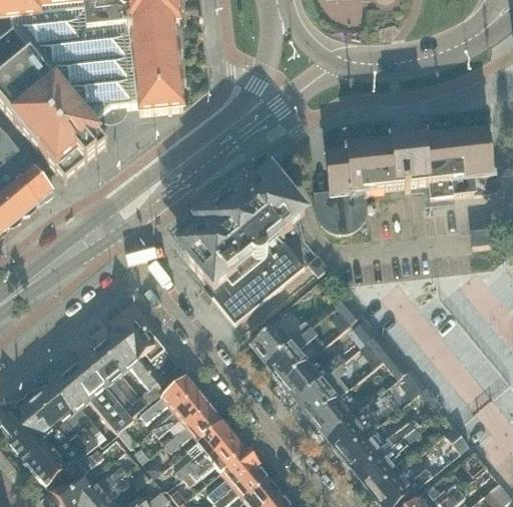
[(2,42),(0,43),(0,102),(65,181),(107,146),(90,125),(107,112),(108,113),(110,114),(114,113),(116,111),(117,109),(118,107),(139,105),(140,113),(183,108),(174,21),(180,21),(177,0),(0,0),(0,19),(1,20),(2,42)]
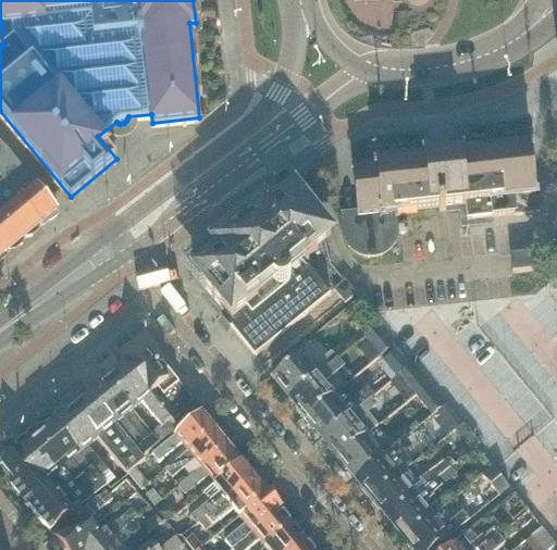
[(58,207),(7,145),(0,138),(0,170),(4,175),(41,220),(49,213),(51,216),(58,211),(56,209),(58,207)]
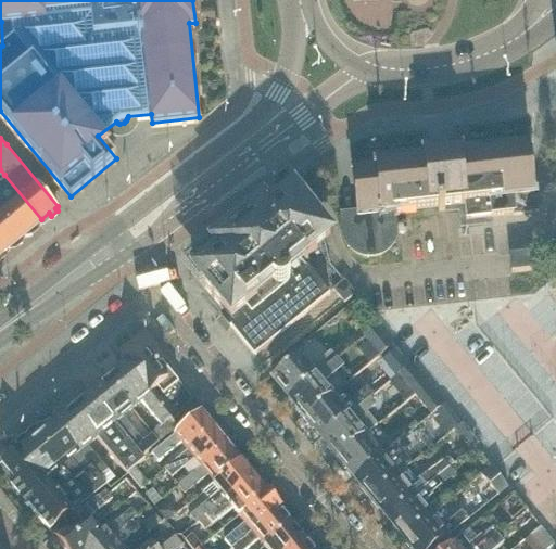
[(521,192),(534,191),(530,143),(462,151),(460,147),(454,147),(453,148),(452,149),(452,150),(434,152),(434,151),(433,150),(432,150),(425,150),(426,154),(354,163),(358,208),(342,211),(344,226),(343,226),(343,232),(344,234),(345,238),(345,239),(348,242),(353,247),(359,252),(367,254),(375,253),(382,251),(389,246),(390,244),(392,243),(393,241),(394,239),(395,237),(395,234),(396,232),(396,230),(396,228),(394,206),(439,201),(439,206),(445,205),(445,201),(465,199),(467,214),(493,212),(493,213),(540,207),(540,204),(523,206),(521,192)]
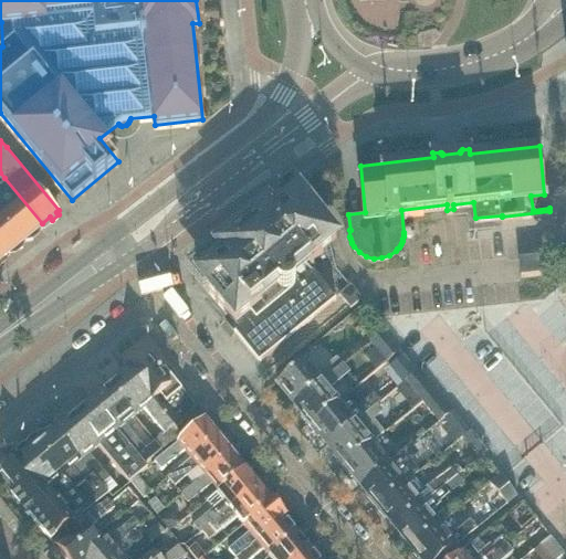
[(28,238),(39,229),(38,227),(42,223),(4,178),(0,180),(0,187),(0,188),(0,206),(25,236),(27,235),(28,238)]
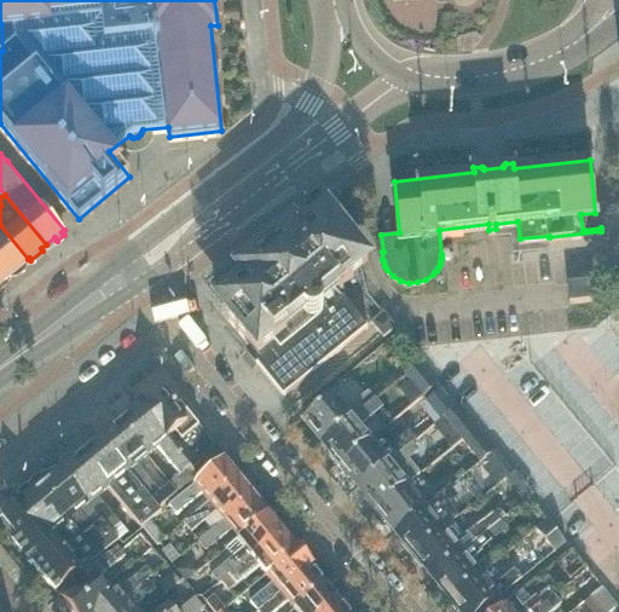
[(362,253),(337,224),(328,212),(325,213),(323,215),(324,217),(224,300),(223,298),(220,300),(219,299),(218,301),(252,342),(253,341),(262,354),(258,358),(284,391),(308,371),(307,371),(365,323),(334,284),(337,282),(342,288),(343,286),(341,283),(354,272),(348,264),(359,254),(359,255),(362,253)]
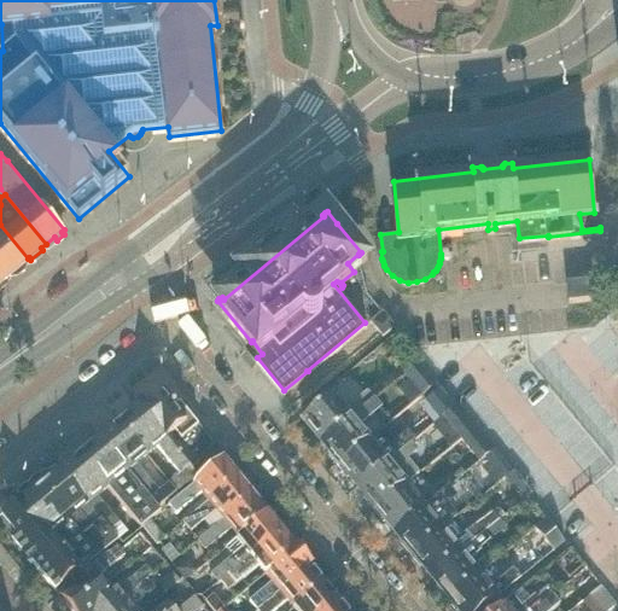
[(0,225),(0,261),(10,273),(15,269),(16,272),(22,267),(21,265),(28,259),(0,225)]
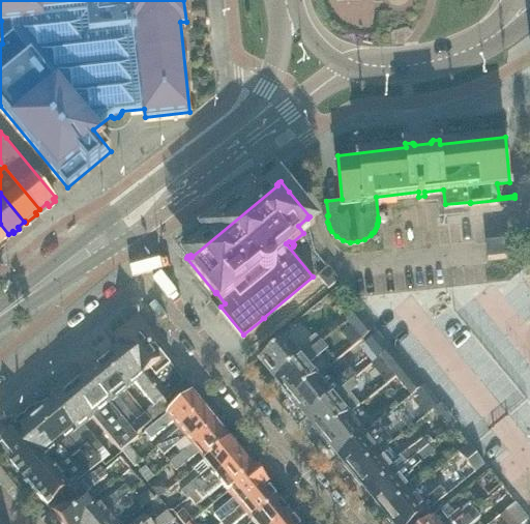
[(0,242),(1,243),(6,239),(5,238),(8,234),(0,224),(0,242)]
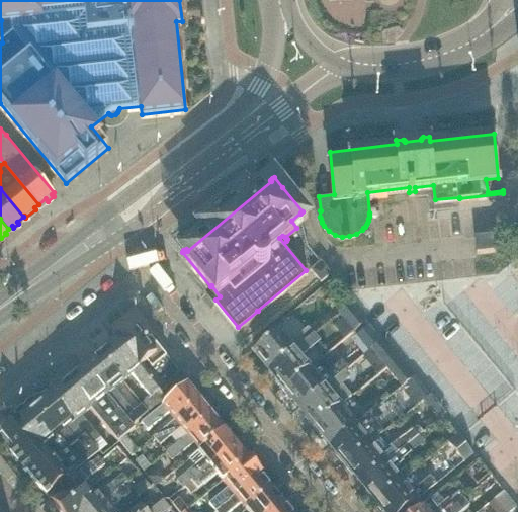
[(500,247),(500,246),(498,231),(476,234),(478,250),(500,247)]
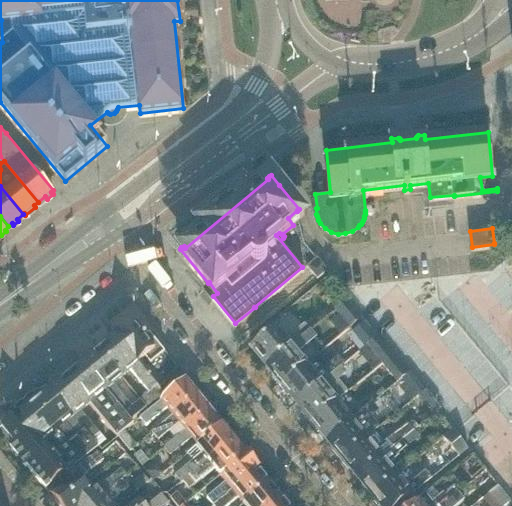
[(328,267),(327,265),(318,254),(307,262),(318,275),(328,267)]
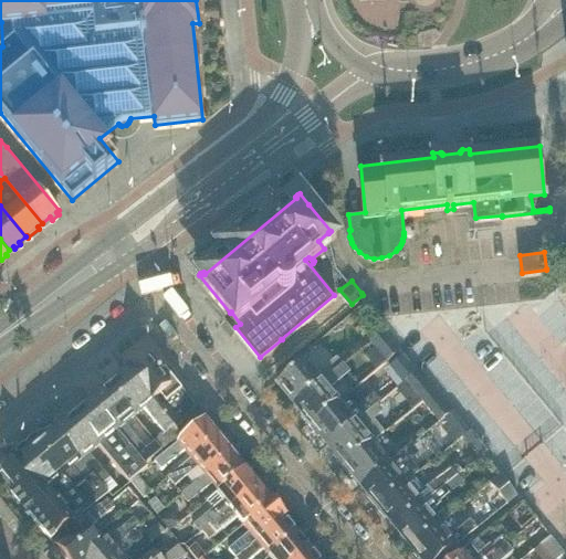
[(387,358),(400,347),(384,326),(370,337),(387,358)]
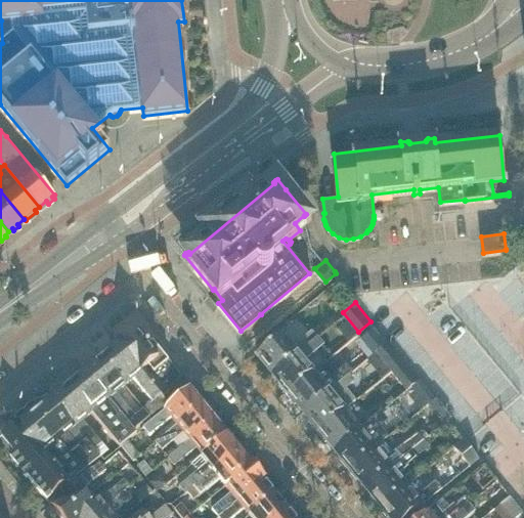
[(138,326),(136,327),(134,325),(118,339),(119,341),(167,398),(183,386),(177,377),(182,373),(153,337),(149,340),(138,326)]
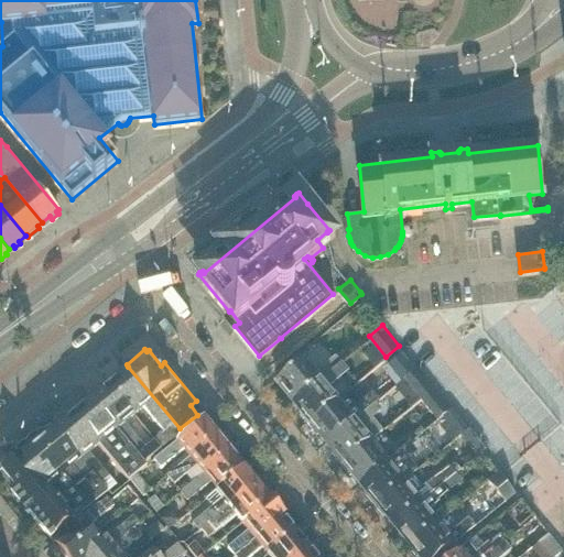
[(397,381),(415,366),(402,349),(383,366),(397,381)]
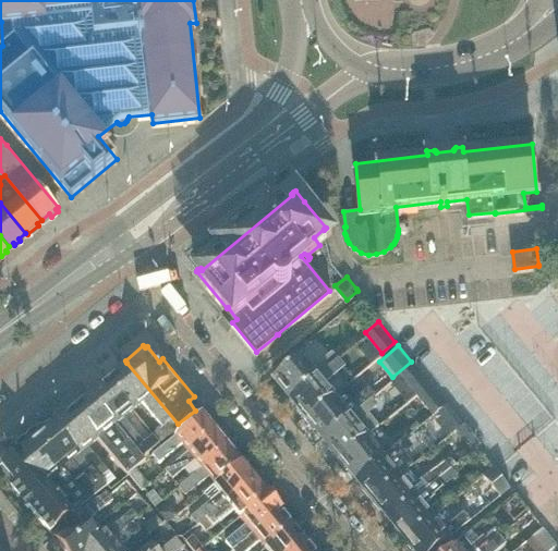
[(318,371),(328,364),(339,355),(332,347),(312,365),(301,351),(286,363),(284,362),(276,368),(277,370),(275,372),(291,393),(318,371)]
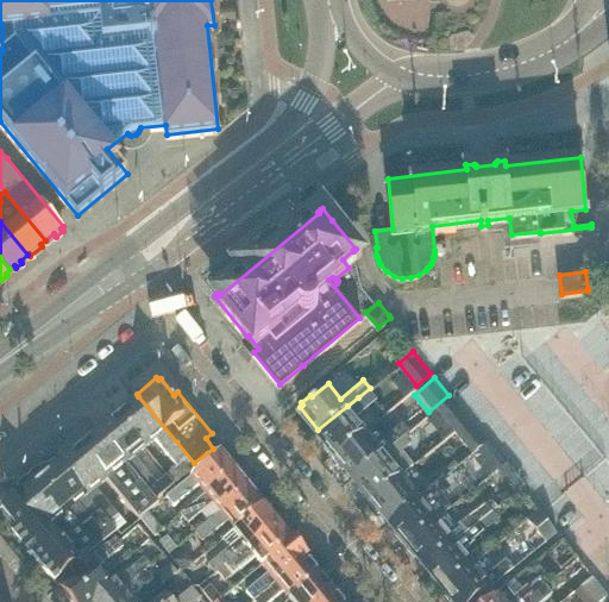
[(364,405),(375,395),(370,388),(358,397),(364,405)]
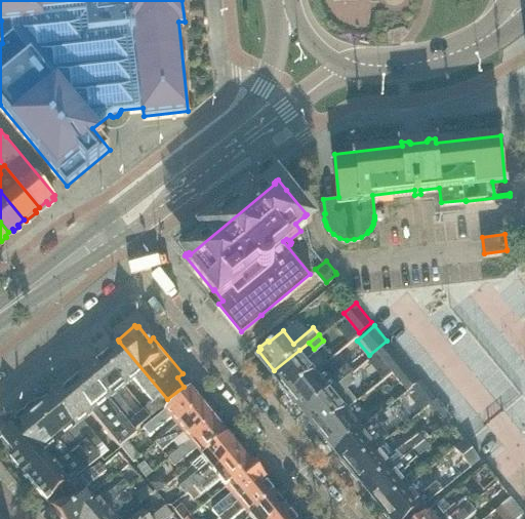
[(151,413),(167,399),(119,342),(113,347),(109,347),(105,351),(105,354),(104,355),(125,383),(134,375),(153,398),(145,405),(151,413)]
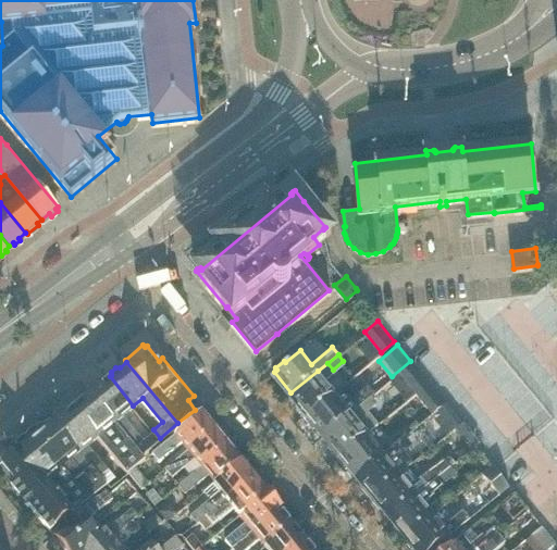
[(410,362),(401,370),(413,386),(423,378),(410,362)]
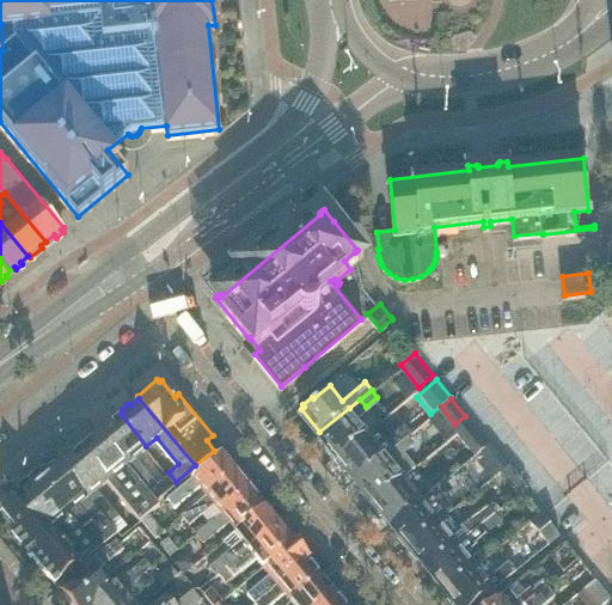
[(335,456),(367,431),(349,408),(319,432),(329,442),(326,445),(335,456)]
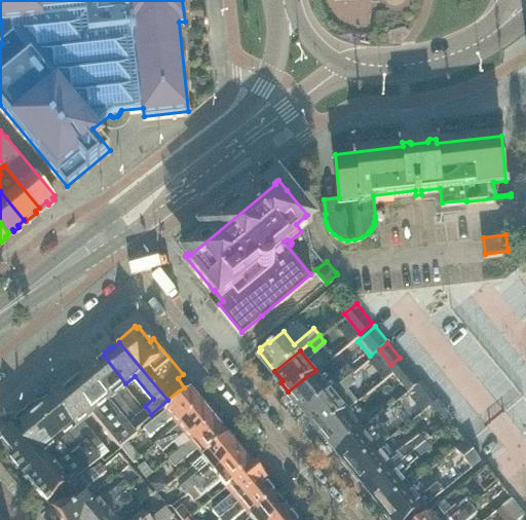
[(117,391),(125,383),(104,356),(102,357),(99,356),(94,360),(94,363),(87,369),(135,426),(148,415),(142,408),(136,413),(117,391)]
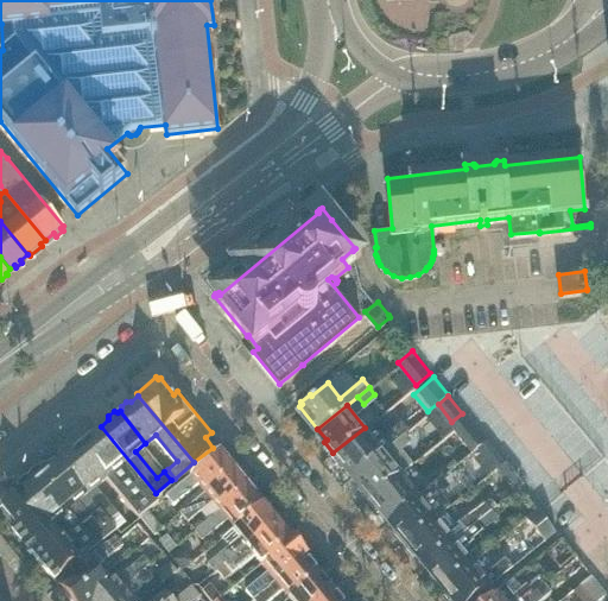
[(378,416),(365,428),(333,453),(342,465),(344,463),(353,473),(394,438),(409,428),(403,419),(388,430),(378,416)]
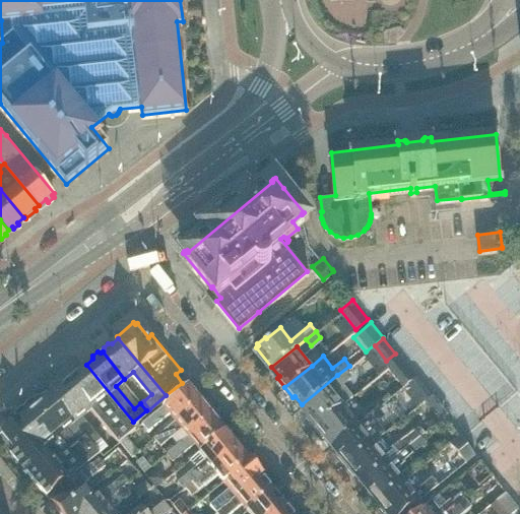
[(408,380),(413,376),(398,358),(389,365),(404,383),(408,380)]
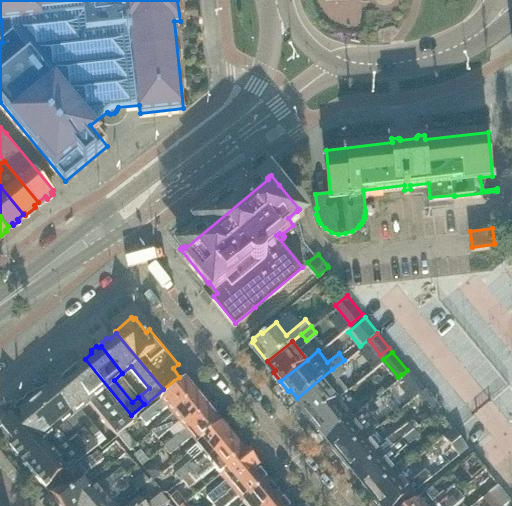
[(134,419),(131,415),(85,359),(78,364),(75,364),(70,368),(70,371),(68,372),(90,399),(117,432),(134,419)]
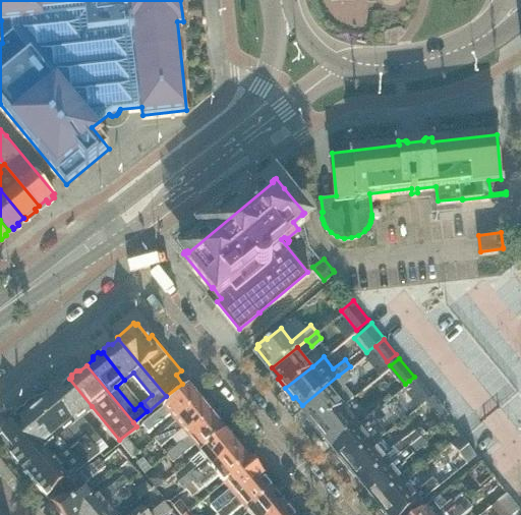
[(417,405),(432,392),(417,374),(414,377),(409,381),(412,385),(406,390),(417,405)]
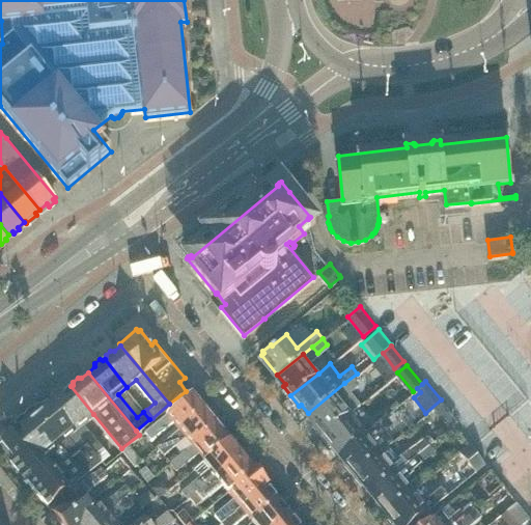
[(322,434),(360,403),(344,383),(308,413),(315,423),(314,424),(322,434)]
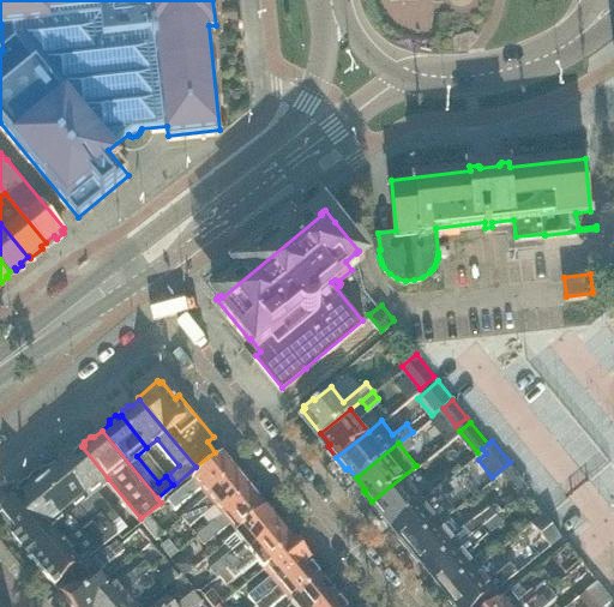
[(97,487),(108,479),(82,446),(80,448),(77,446),(71,452),(71,456),(62,462),(112,522),(120,515),(97,487)]
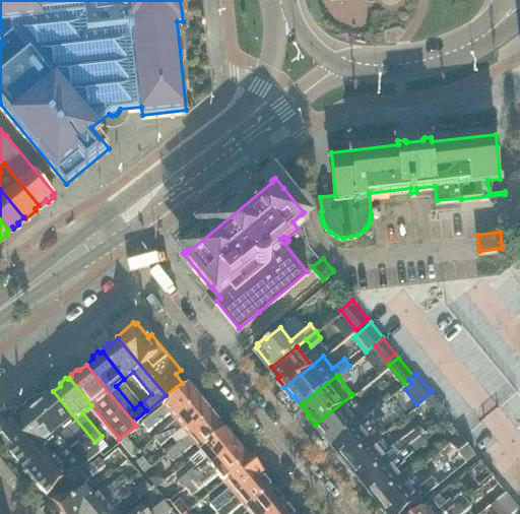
[(198,388),(194,389),(189,382),(143,420),(148,428),(171,410),(176,418),(201,397),(200,396),(201,393),(198,388)]
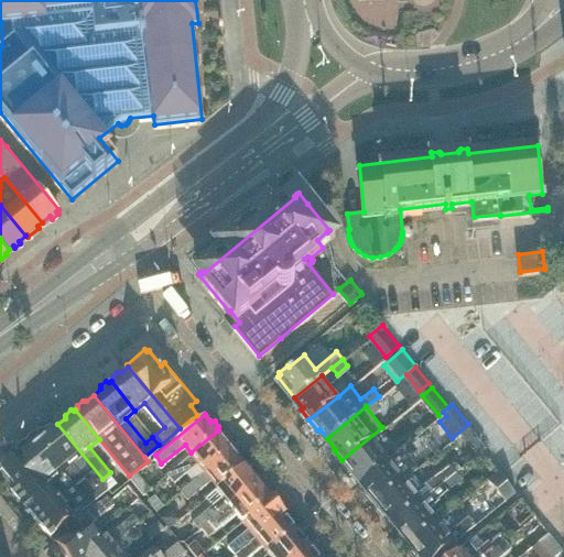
[(109,487),(102,479),(57,424),(51,429),(46,429),(41,434),(41,438),(40,439),(79,488),(89,479),(94,484),(84,492),(91,501),(109,487)]
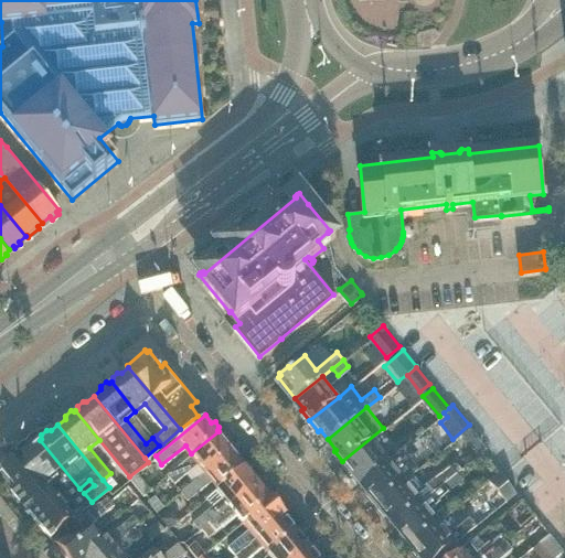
[(228,438),(224,439),(219,431),(191,453),(169,472),(174,481),(199,461),(205,470),(232,448),(231,447),(232,443),(228,438)]
